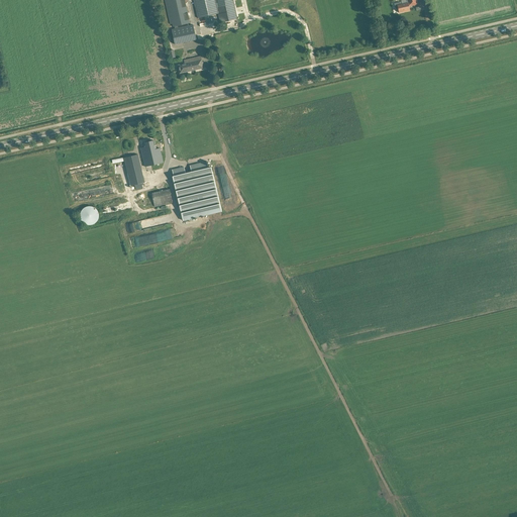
[(165,0),(170,24),(173,23),(173,26),(175,26),(175,29),(179,28),(178,25),(190,22),(185,0),(194,0),(198,18),(218,13),(220,22),(237,19),(232,0),(165,0)]
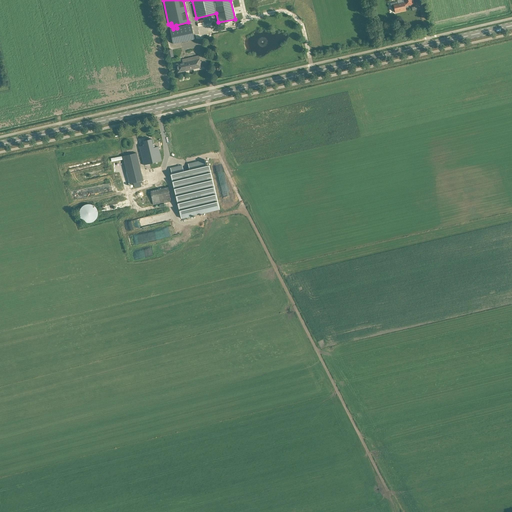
[(394,5),(394,7),(395,12),(401,11),(400,10),(405,9),(404,6),(414,3),(413,0),(402,0),(403,3),(394,5)]
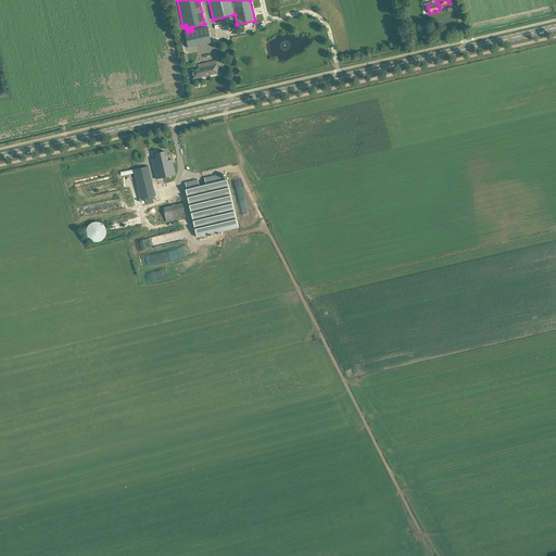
[(188,32),(185,32),(188,48),(212,42),(207,27),(192,30),(188,32)]
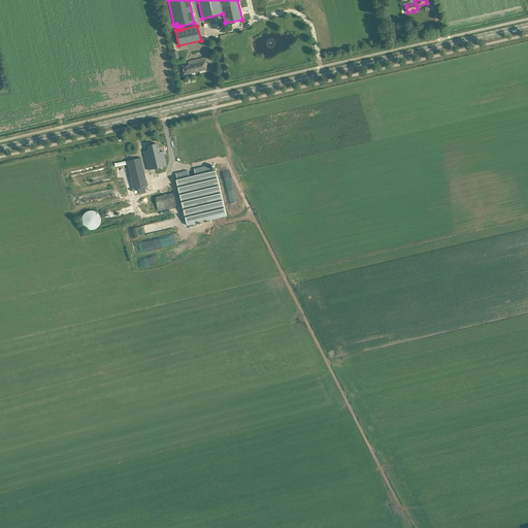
[(182,67),(183,70),(184,75),(209,69),(207,63),(206,64),(205,58),(188,62),(189,65),(182,67)]
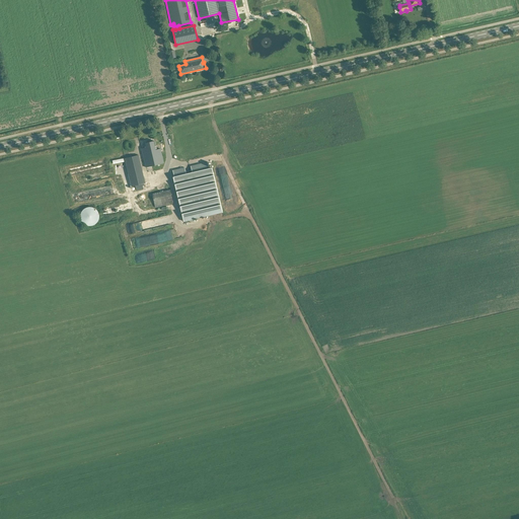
[(142,148),(143,153),(146,167),(164,163),(160,149),(156,150),(155,141),(144,143),(145,148),(142,148)]
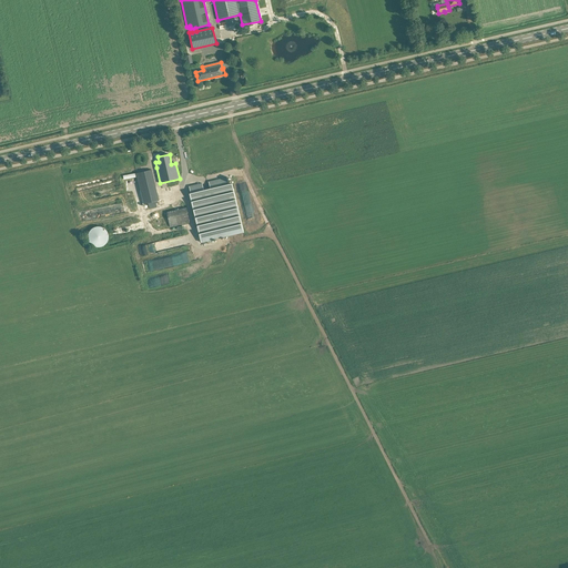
[(137,173),(141,192),(140,192),(143,204),(148,203),(150,209),(156,206),(155,201),(159,200),(151,169),(137,173)]
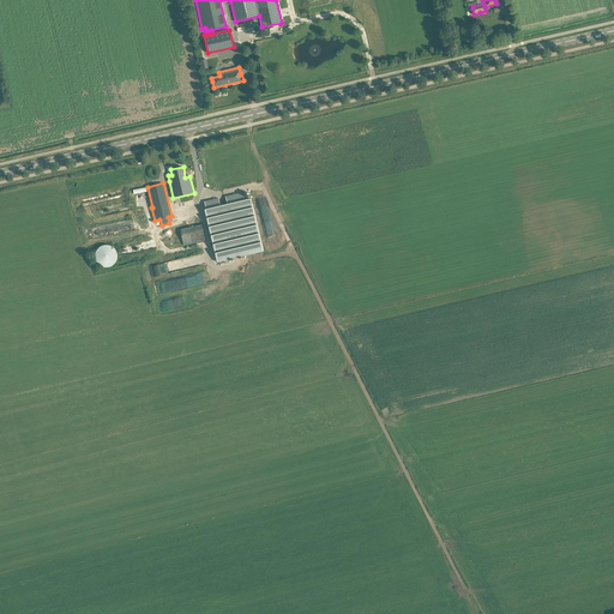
[(205,209),(217,262),(263,251),(251,198),(247,199),(246,192),(226,197),(227,204),(221,205),(218,198),(204,202),(206,209),(205,209)]
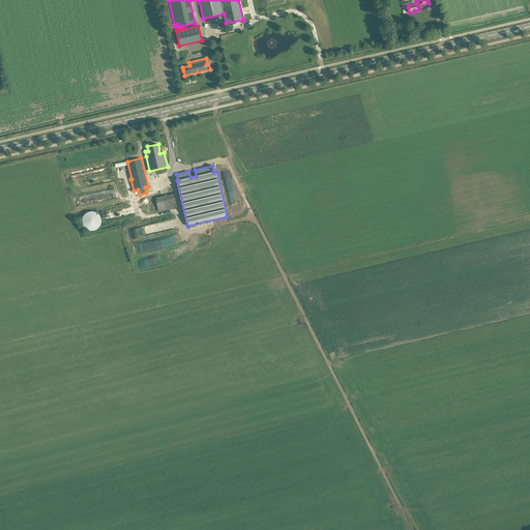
[(156,199),(159,212),(177,208),(174,194),(156,199)]
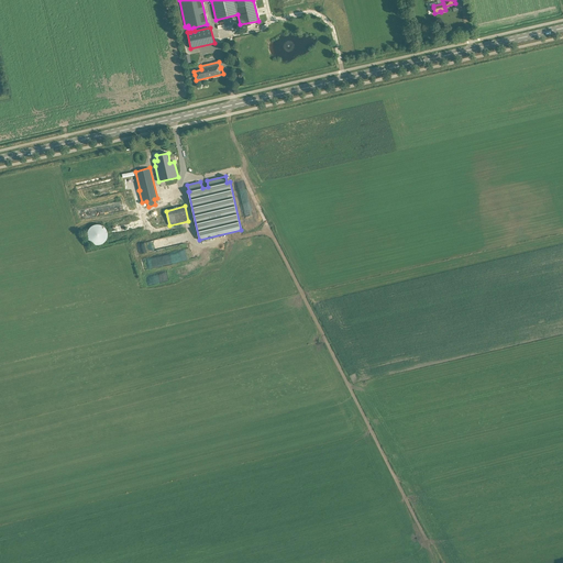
[(87,234),(87,235),(87,236),(88,238),(88,239),(89,240),(89,241),(90,242),(91,243),(92,244),(94,244),(95,244),(96,245),(97,245),(98,245),(99,245),(100,244),(101,244),(102,244),(102,243),(103,243),(105,242),(106,241),(107,240),(107,239),(107,238),(108,238),(108,236),(108,235),(108,234),(108,233),(107,232),(107,231),(107,230),(106,230),(106,229),(106,228),(105,228),(103,227),(102,225),(101,225),(100,224),(99,224),(98,224),(97,224),(96,224),(95,225),(94,225),(92,225),(91,227),(90,228),(89,229),(88,230),(88,231),(88,232),(87,233),(87,234)]
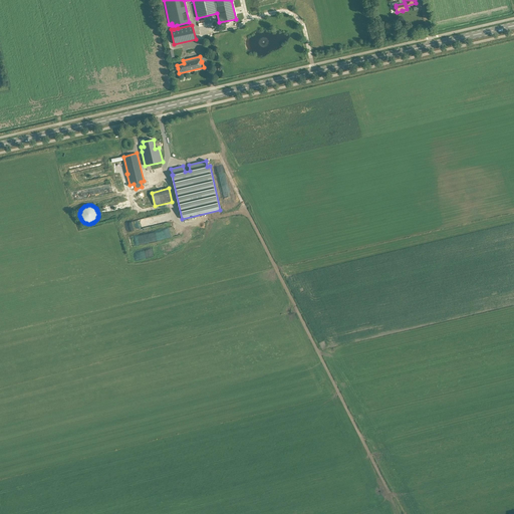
[(133,246),(174,237),(172,227),(131,236),(133,246)]
